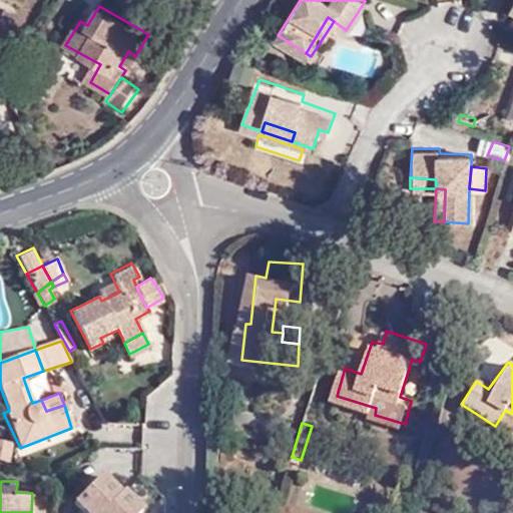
[(103,488),(77,512),(133,512),(125,505),(123,506),(103,488)]
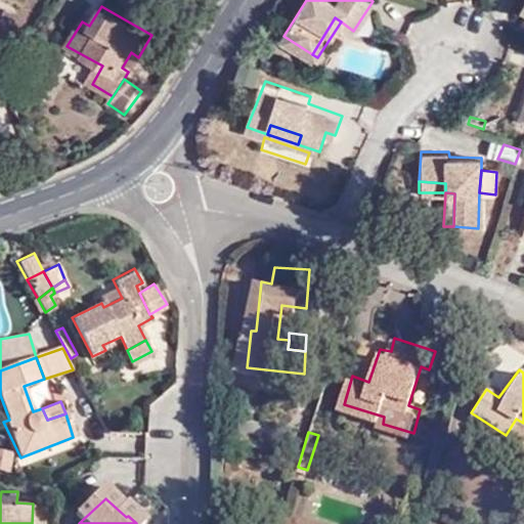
[(46,523),(46,504),(33,504),(32,523),(46,523)]
